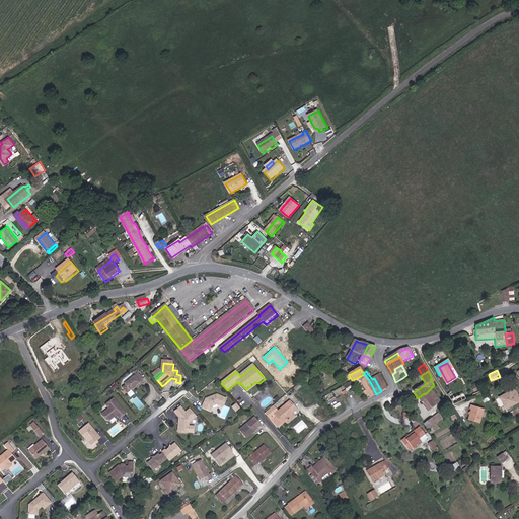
[(123,388),(127,394),(144,381),(139,374),(125,385),(126,386),(123,388)]
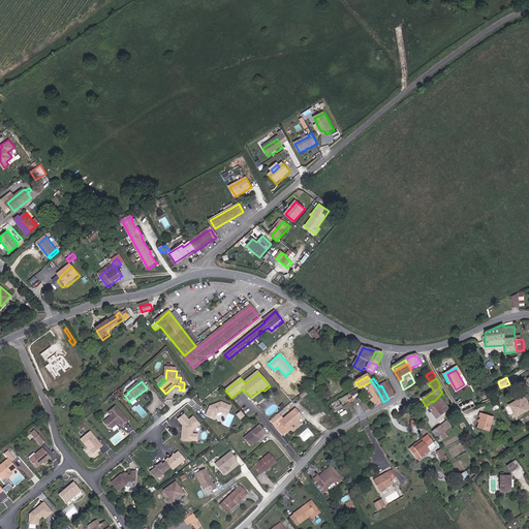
[(383,402),(377,390),(371,381),(364,385),(376,406),(383,402)]
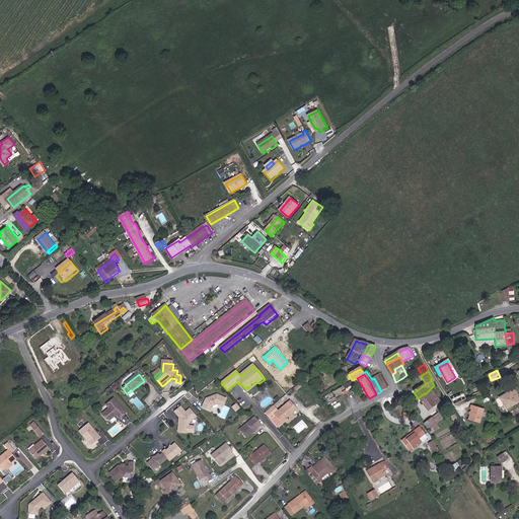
[(381,391),(386,388),(379,375),(374,378),(381,391)]
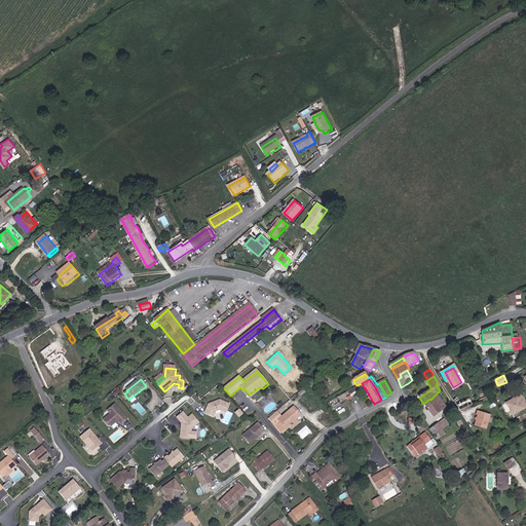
[(252,398),(263,388),(259,387),(250,395),(252,398)]
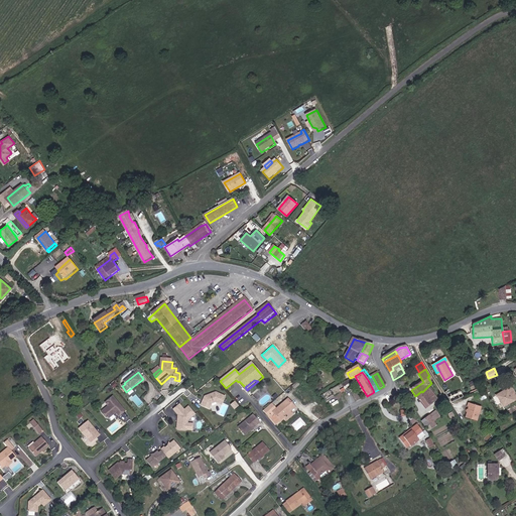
[(436,400),(427,387),(422,392),(421,391),(415,396),(419,401),(420,400),(424,396),(431,405),(436,400)]
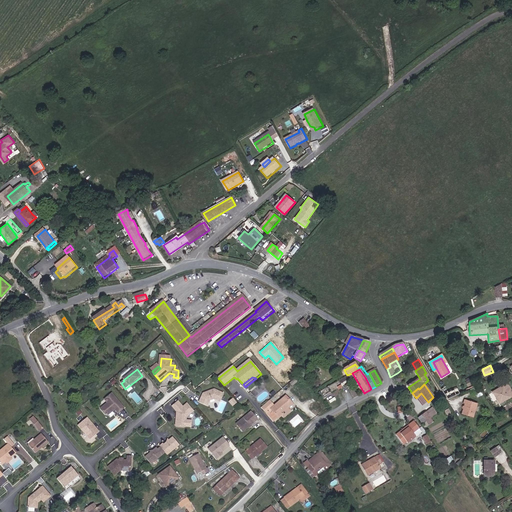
[(500,405),(511,398),(508,392),(505,387),(493,393),(500,405)]
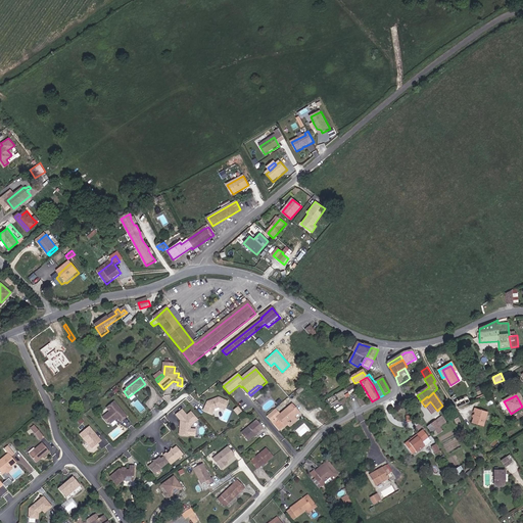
[(230,407),(221,401),(210,406),(209,408),(208,407),(204,415),(212,419),(216,412),(220,410),(220,412),(226,415),(230,407)]
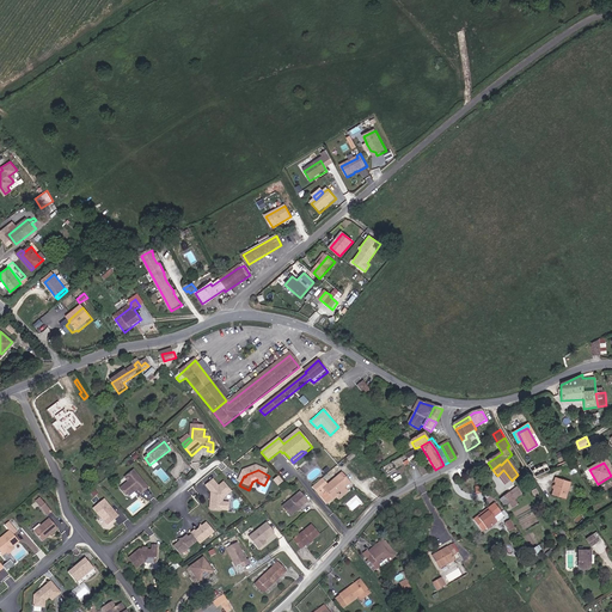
[(499,475),(506,484),(512,481),(503,470),(499,475)]
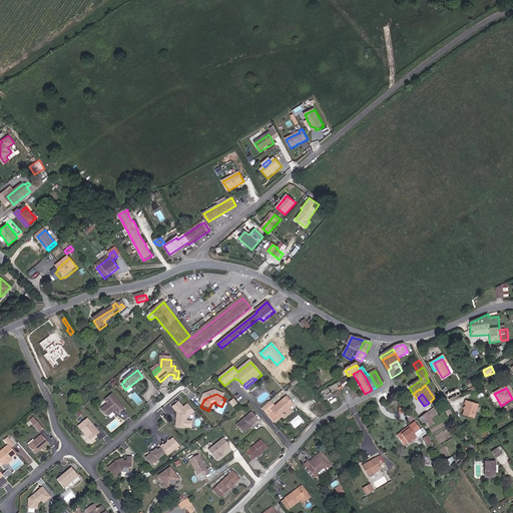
[(106,417),(109,418),(115,412),(118,416),(124,411),(112,396),(105,402),(107,405),(101,411),(106,417)]
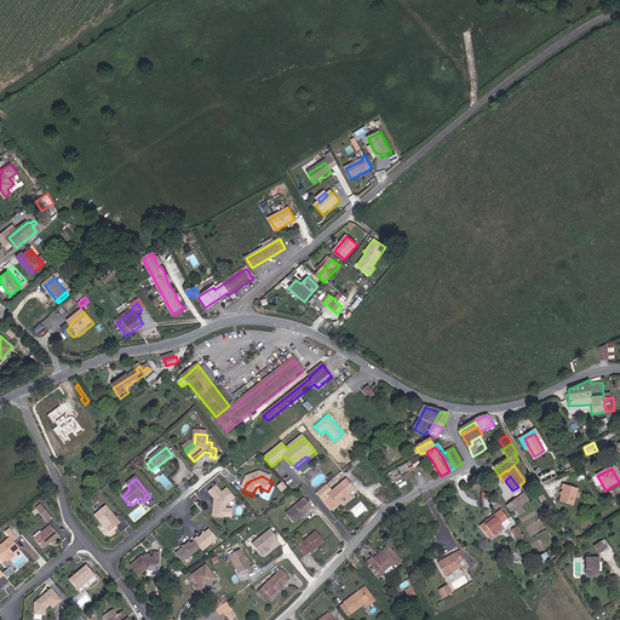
[(282,481),(277,486),(282,492),(287,487),(282,481)]
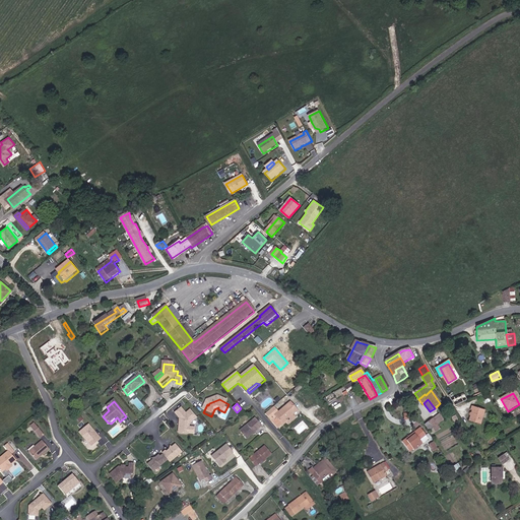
[(277,408),(268,414),(272,419),(277,415),(285,426),(289,423),(288,420),(296,415),(300,412),(294,404),(281,413),(277,408)]
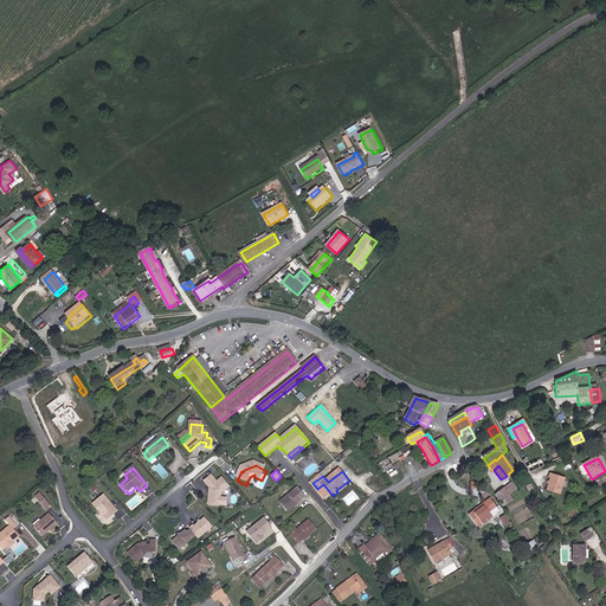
[(552,481),(548,492),(560,496),(566,479),(550,475),(548,481),(552,481)]
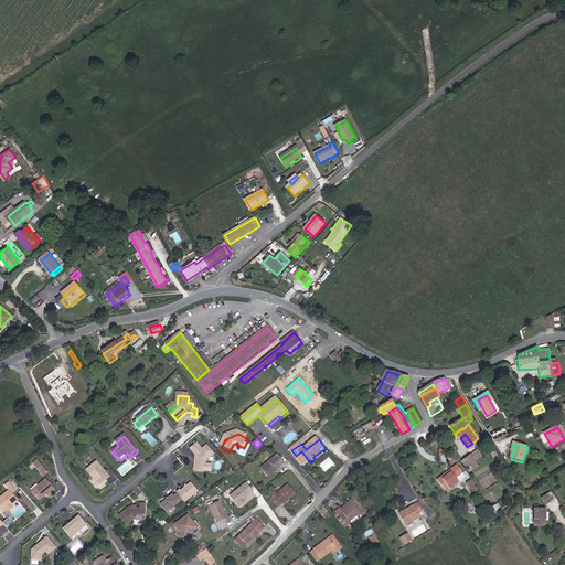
[(356,455),(362,451),(356,444),(351,447),(356,455)]
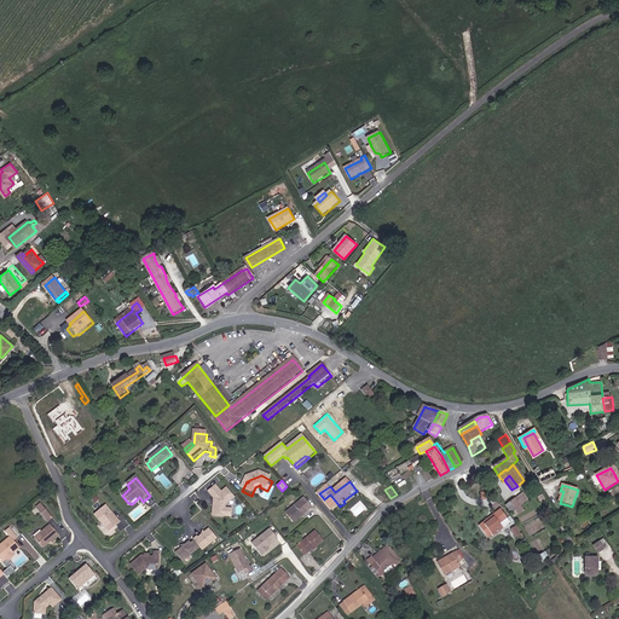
[(213,518),(214,519),(224,520),(226,508),(235,502),(227,492),(223,496),(217,489),(209,495),(214,501),(213,518)]
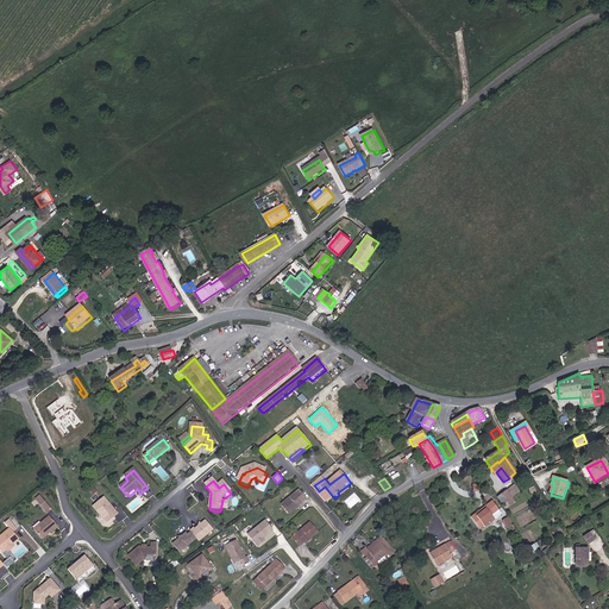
[(380,494),(384,490),(378,482),(374,485),(380,494)]
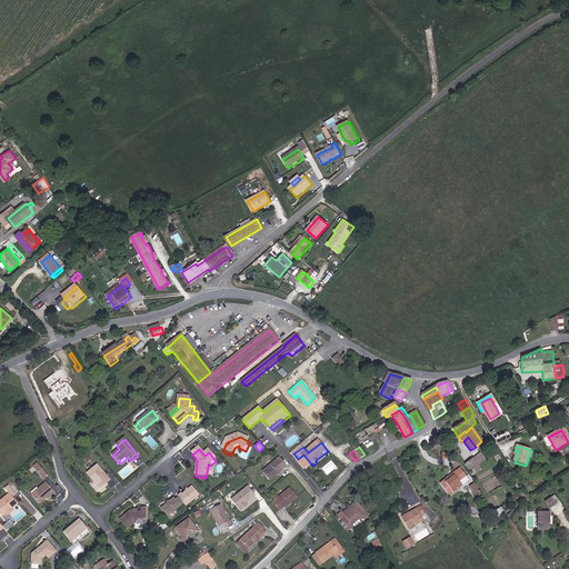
[(308,468),(312,466),(303,455),(298,459),(300,461),(301,460),(308,468)]
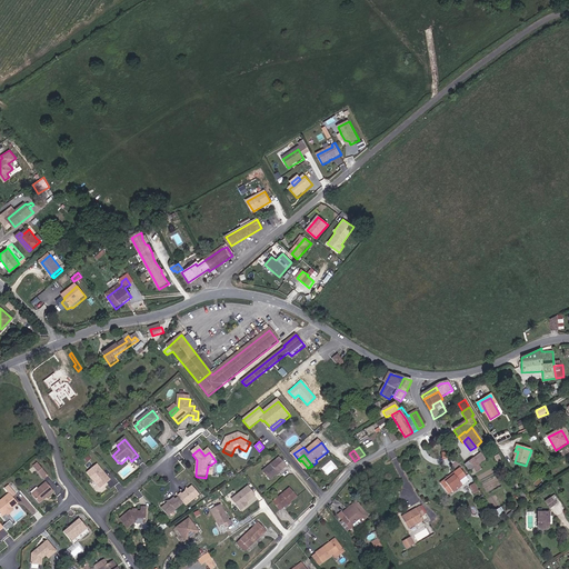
[(316,460),(317,462),(319,465),(327,459),(323,455),(316,460)]
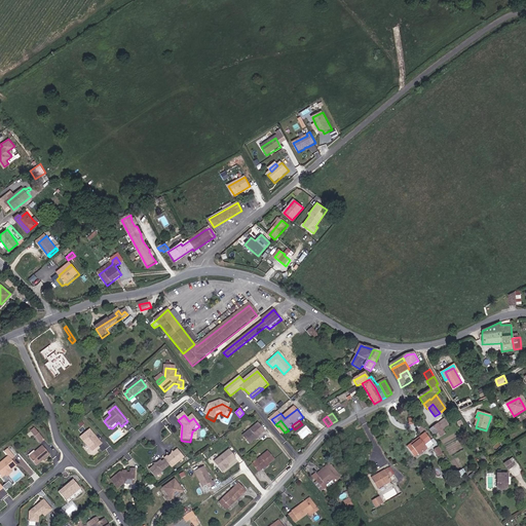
[(437,424),(433,428),(439,436),(440,438),(445,434),(437,424)]
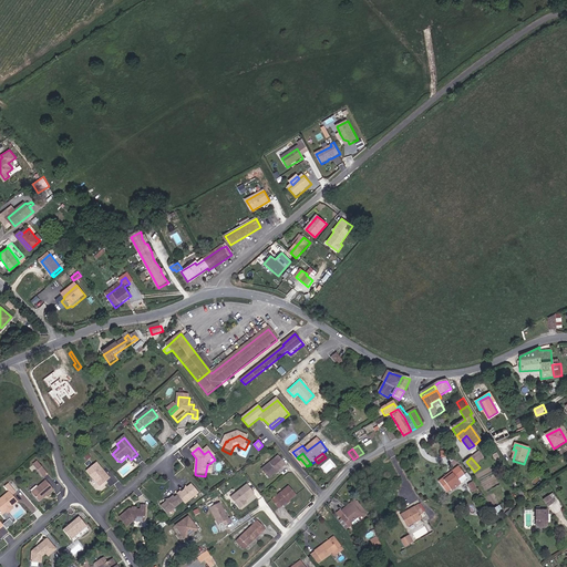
[(281,459),(265,474),(271,482),(288,467),(281,459)]
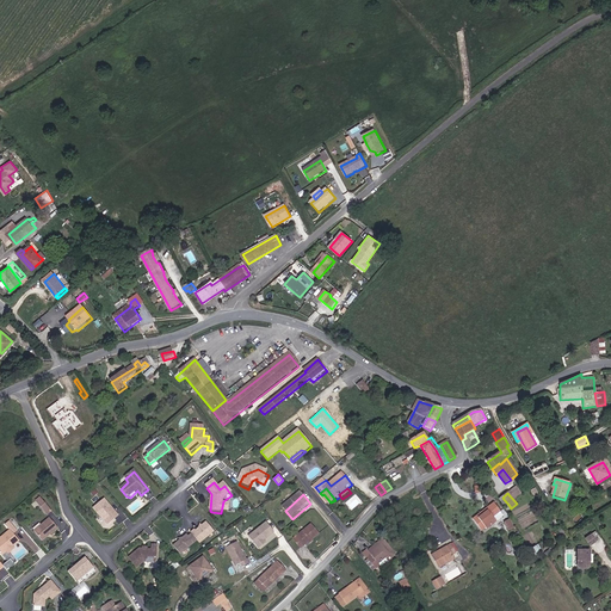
[(47,514),(53,510),(41,495),(36,499),(47,514)]
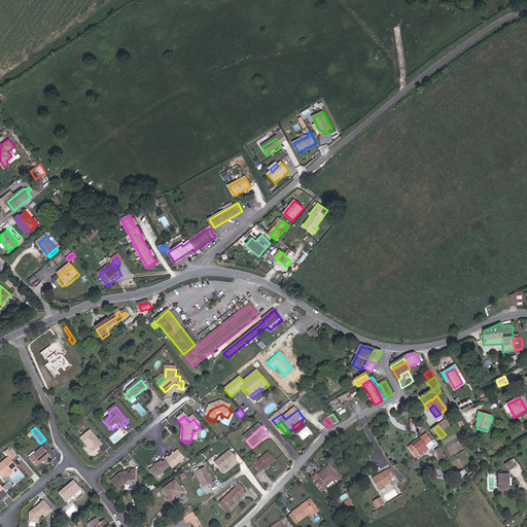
[(431,432),(436,438),(440,436),(433,429),(430,431),(431,432)]
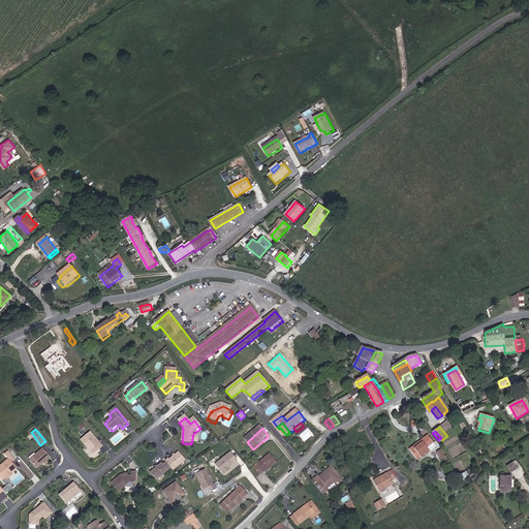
[(90,432),(81,439),(94,456),(103,448),(90,432)]
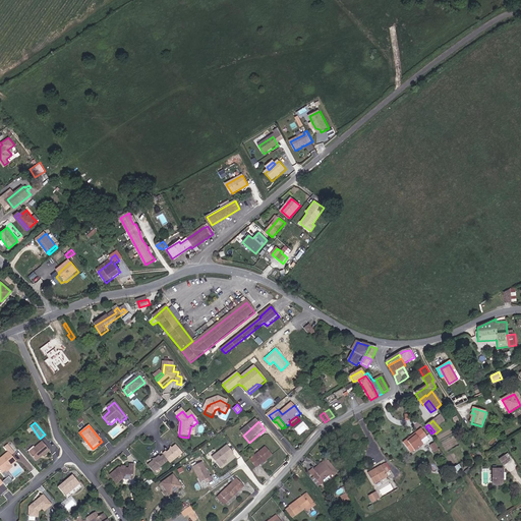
[(27,431),(32,437),(36,433),(31,428),(27,431)]
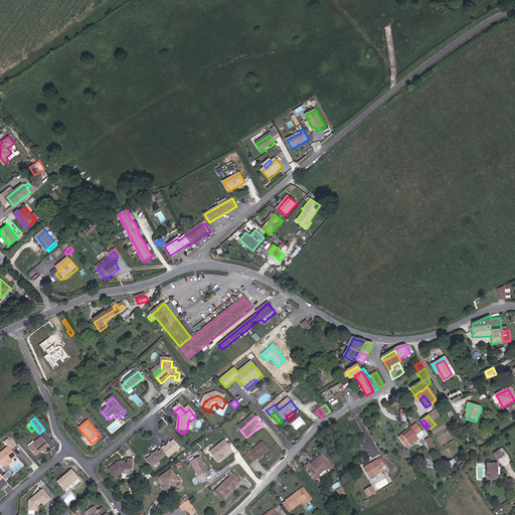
[(408,445),(410,446),(418,440),(415,437),(422,432),(417,423),(410,428),(410,430),(407,433),(407,434),(405,435),(404,433),(398,438),(405,447),(408,445)]
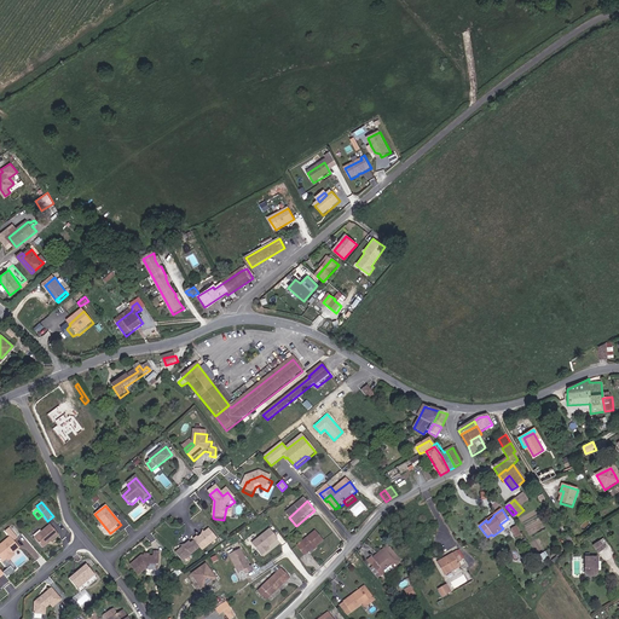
[(48,522),(42,515),(38,519),(44,526),(48,522)]
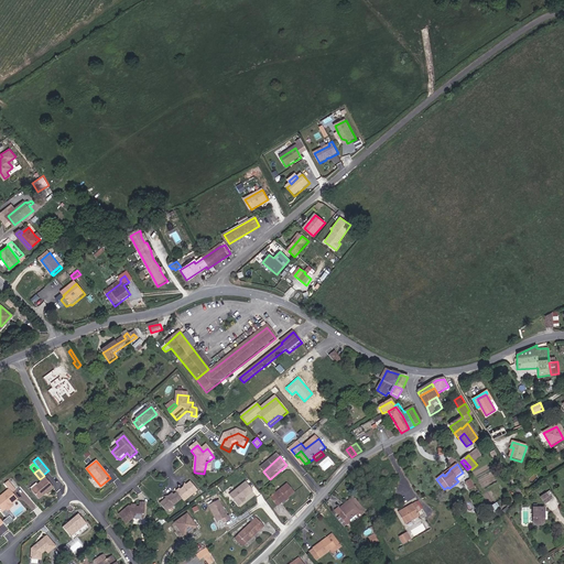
[(463,473),(455,478),(458,481),(466,476),(463,473)]
